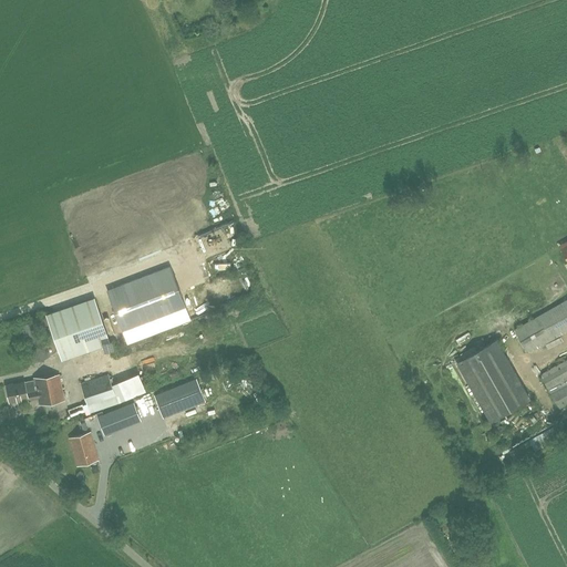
[(184,264),(179,267),(187,279),(193,276),(184,264)]
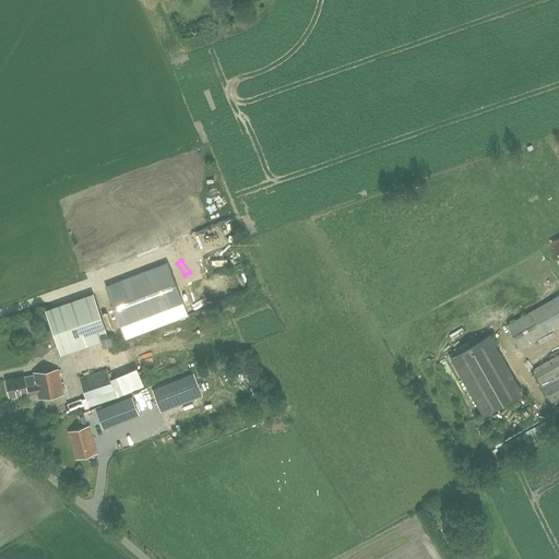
[(188,316),(168,263),(106,287),(126,340),(188,316)]
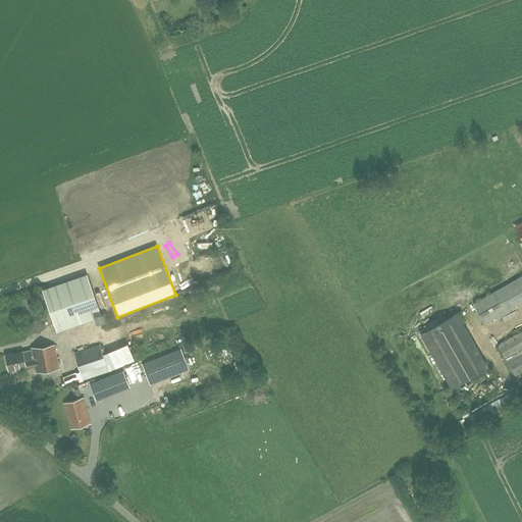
[(87,274),(42,290),(57,331),(102,316),(87,274)]
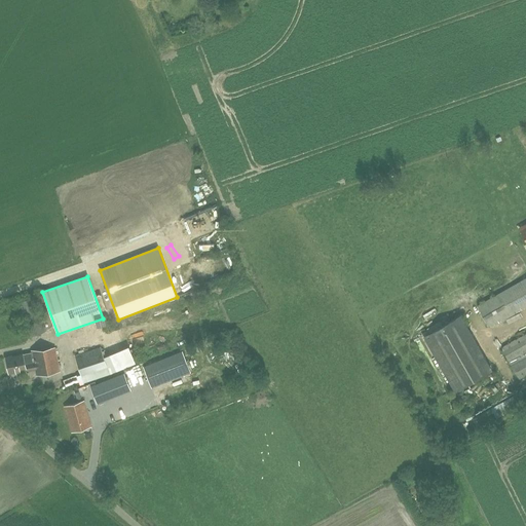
[(490,328),(525,307),(525,306),(525,277),(478,306),(490,328)]
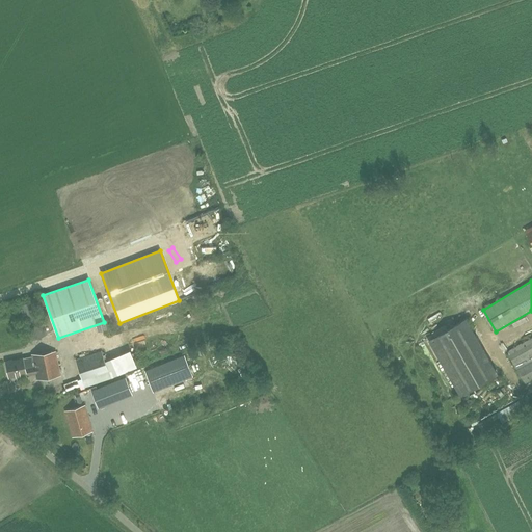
[(496,374),(466,319),(428,340),(459,395),(496,374)]
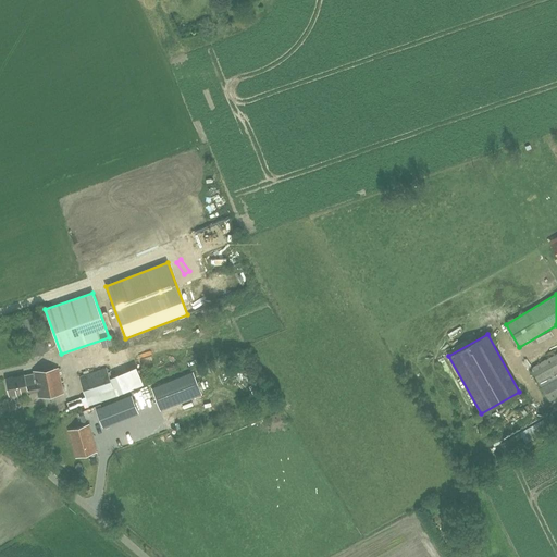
[(549,401),(556,396),(556,354),(531,369),(549,401)]
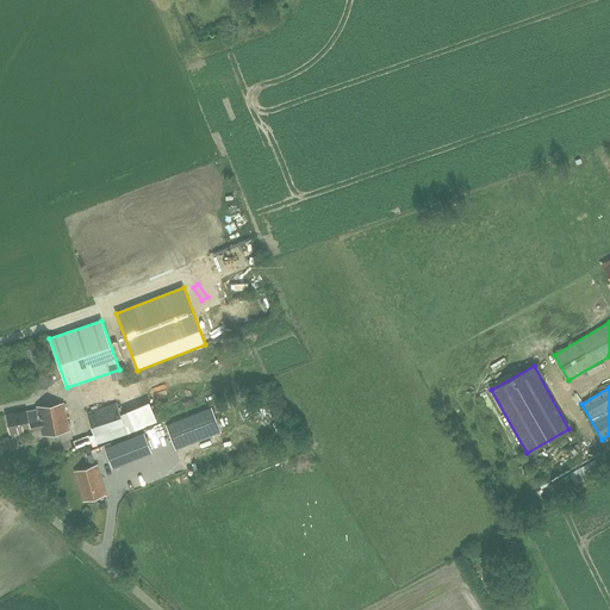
[(86,415),(93,435),(124,425),(116,403),(86,415)]
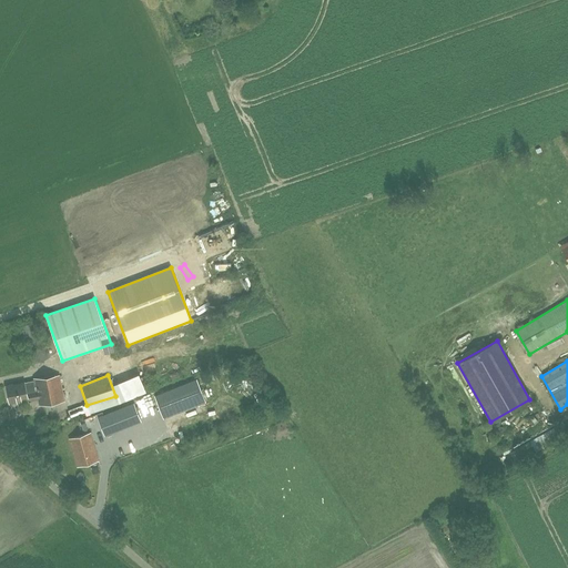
[(24,383),(6,387),(9,403),(28,399),(28,402),(38,399),(39,406),(64,402),(59,376),(33,378),(34,381),(24,383)]
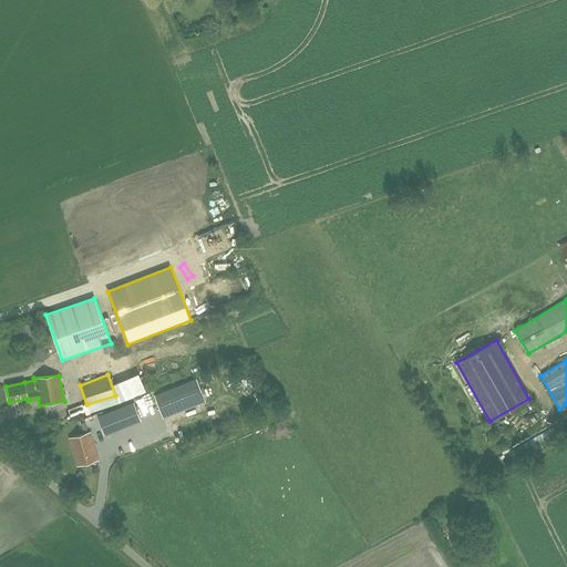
[(204,402),(196,381),(154,398),(163,418),(204,402)]
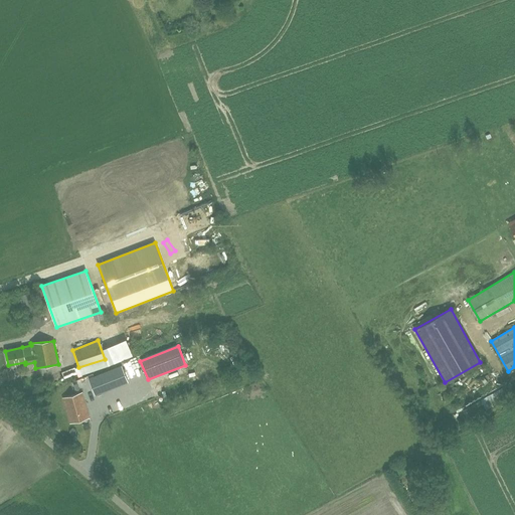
[(89,379),(95,395),(128,382),(122,366),(89,379)]
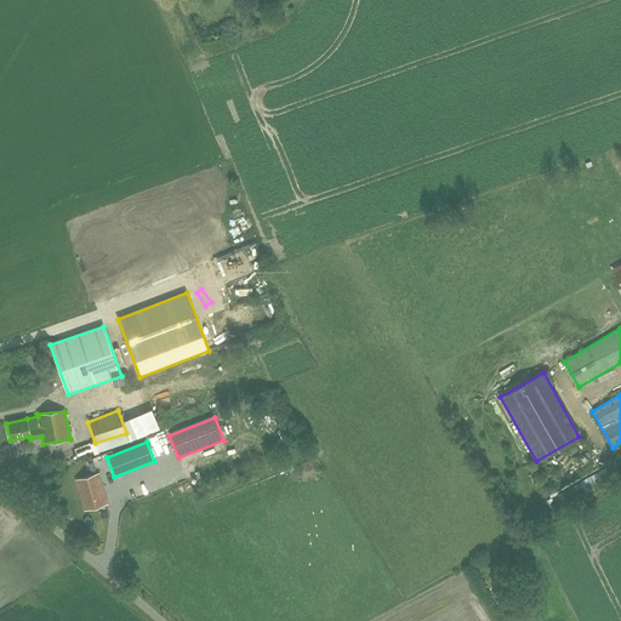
[(77,480),(85,511),(107,505),(98,474),(77,480)]
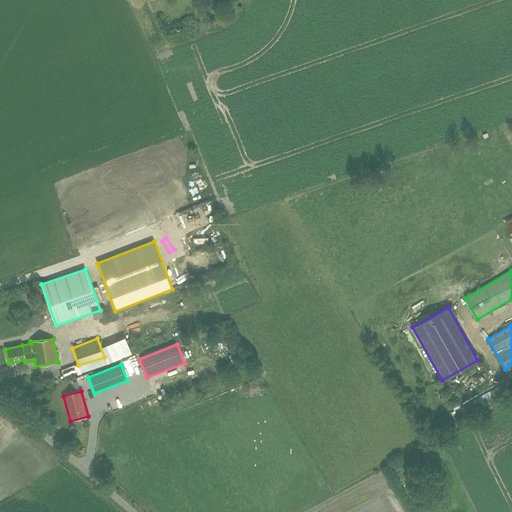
[(479,409),(485,407),(481,398),(475,401),(479,409)]
